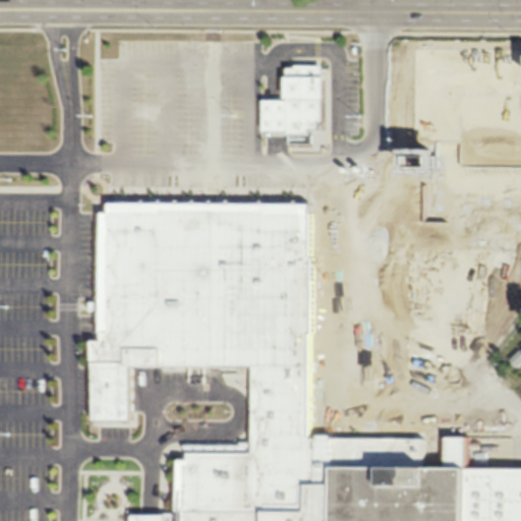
[(286,50),(286,85),(287,117),(287,121),(309,120),(309,115),(316,115),(316,107),(323,107),(322,50),(286,50)]
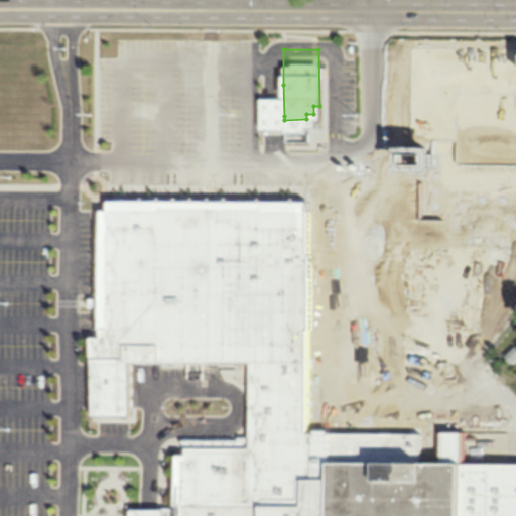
[(283,85),(261,85),(261,116),(284,116),(283,85)]
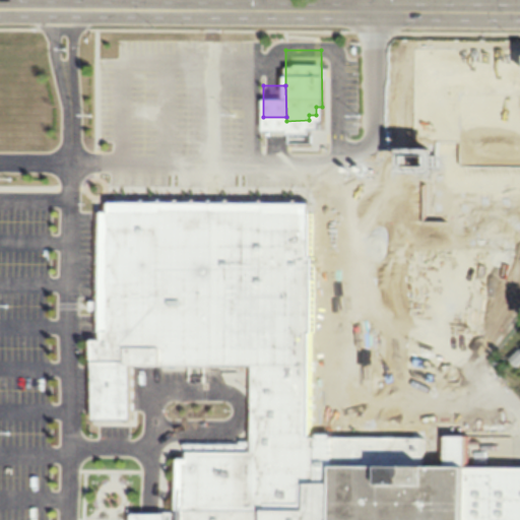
[(87,423),(87,339),(94,338),(93,210),(102,210),(102,200),(304,200),(304,213),(311,213),(307,437),(426,436),(426,463),(324,462),(323,519),(172,519),(173,456),(181,456),(181,449),(247,450),(248,365),(129,365),(129,423),(87,423)]
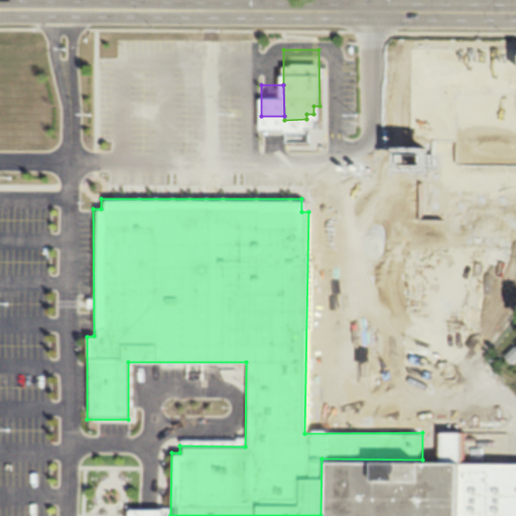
[(422,460),(434,460),(435,428),(462,428),(461,461),(453,460),(452,515),(320,515),(321,459),(422,460)]
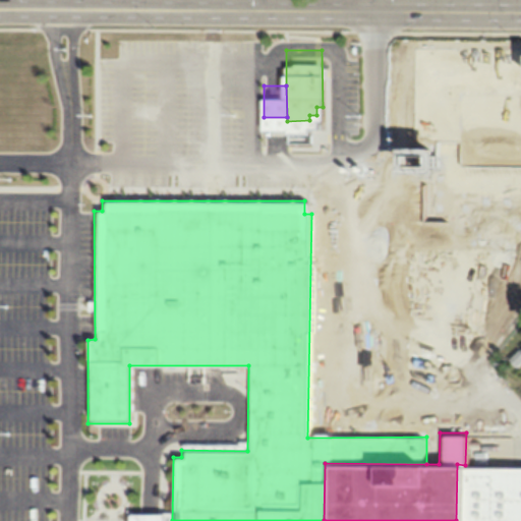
[(520,520),(456,520),(457,464),(465,465),(520,465),(520,520)]
